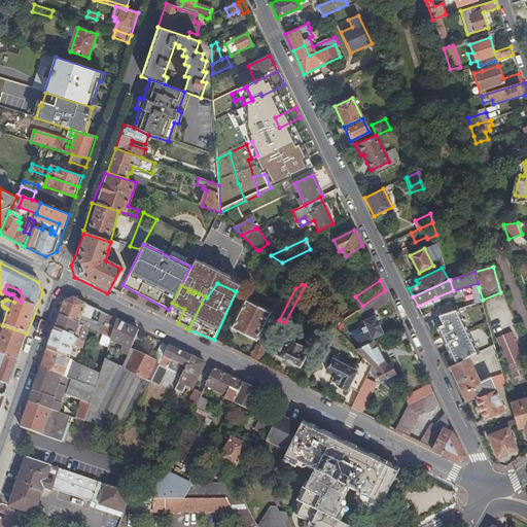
[(483,300),(479,287),(472,288),(476,302),(483,300)]
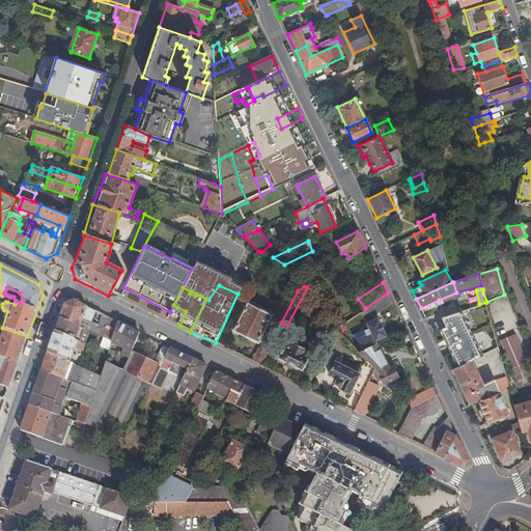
[(365,308),(360,312),(365,319),(392,302),(388,292),(365,308)]
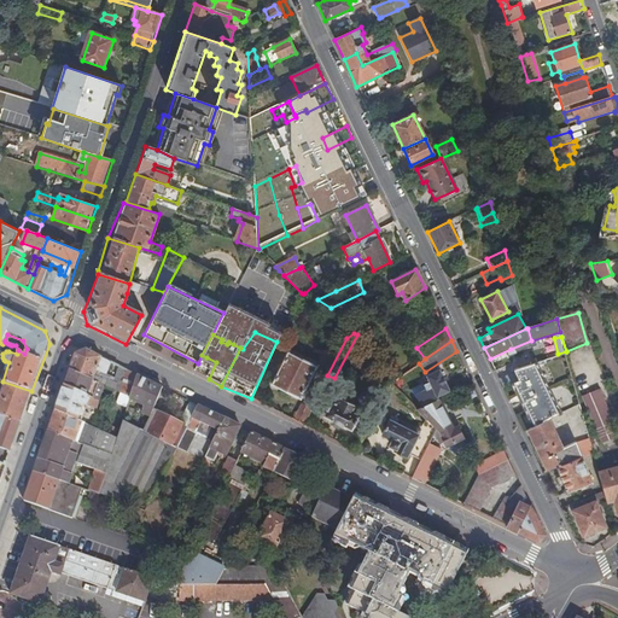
[(132,401),(140,377),(121,368),(117,378),(105,373),(110,362),(88,351),(75,356),(69,372),(93,383),(97,384),(98,383),(100,384),(99,386),(106,389),(132,401)]
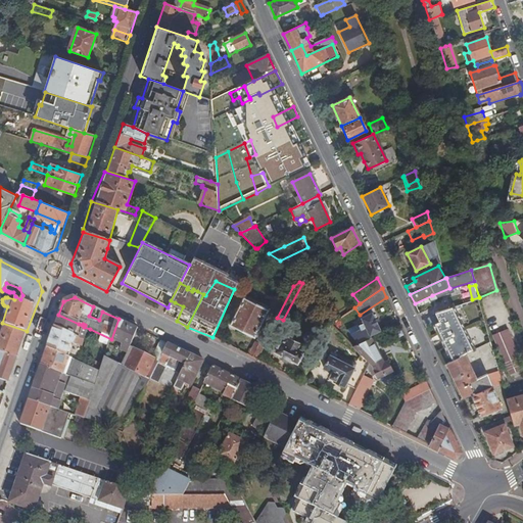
[(255,338),(269,311),(245,298),(231,326),(255,338)]
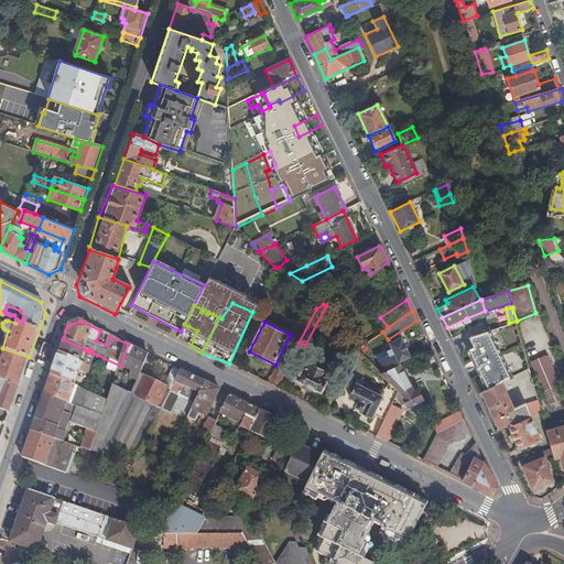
[(511,377),(488,331),(469,336),(472,340),(474,346),(468,348),(488,387),(503,380),(511,377)]
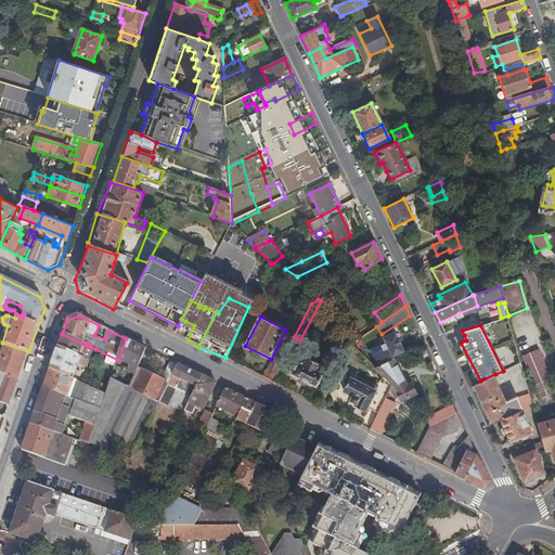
[(378,366),(394,359),(392,357),(405,350),(396,331),(383,337),(386,344),(382,346),(384,350),(373,356),(378,366)]
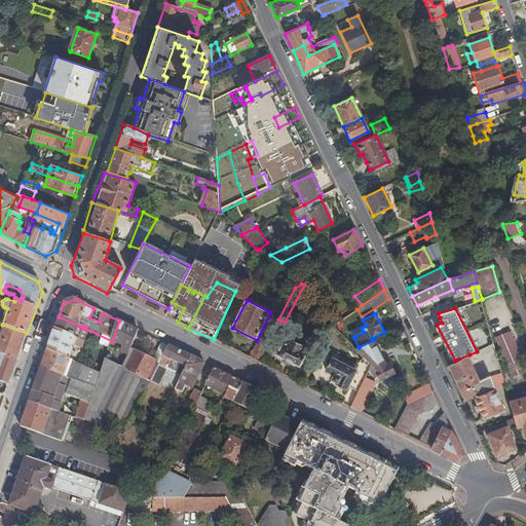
[(79,326),(59,316),(47,349),(68,359),(72,345),(74,346),(76,339),(82,341),(83,337),(77,334),(79,326)]
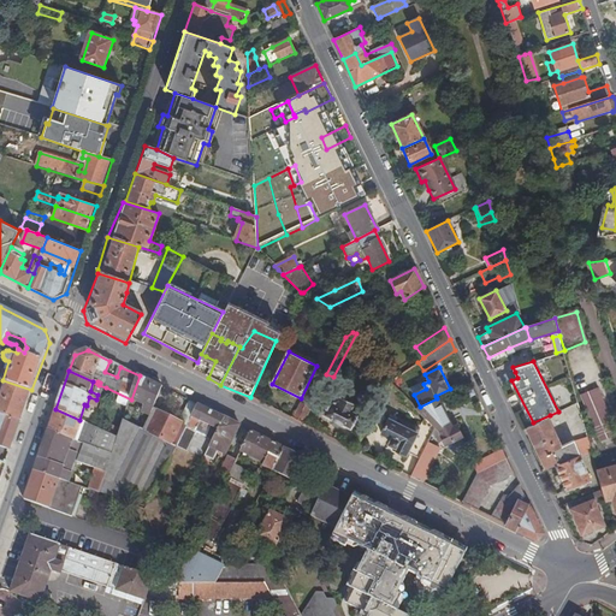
[(510,374),(498,379),(502,384),(511,380),(510,374)]
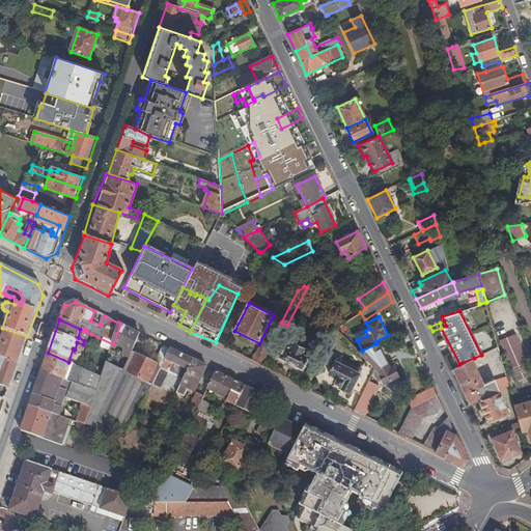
[(134,353),(142,334),(120,324),(113,344),(112,345),(133,355),(134,353)]
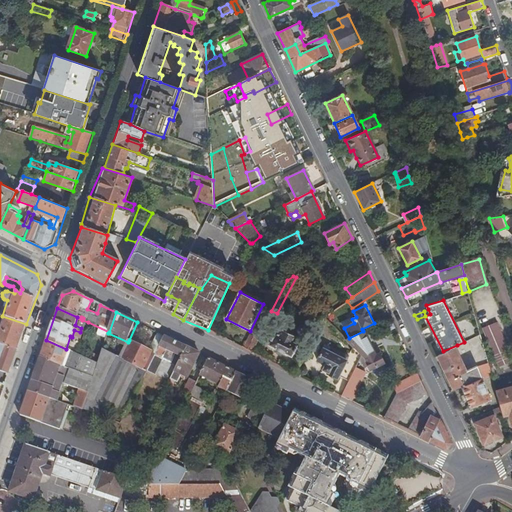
[(0,344),(17,350),(26,324),(2,316),(0,315),(0,344)]
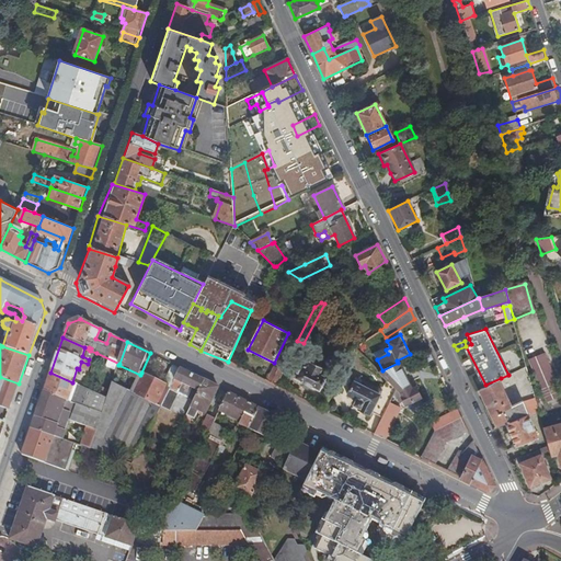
[(377,359),(388,354),(386,350),(385,346),(373,352),(377,359)]
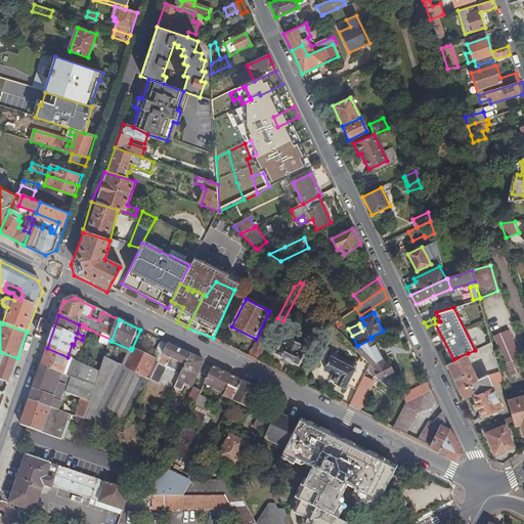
[(494,336),(511,375),(523,368),(523,363),(510,330),(494,336)]
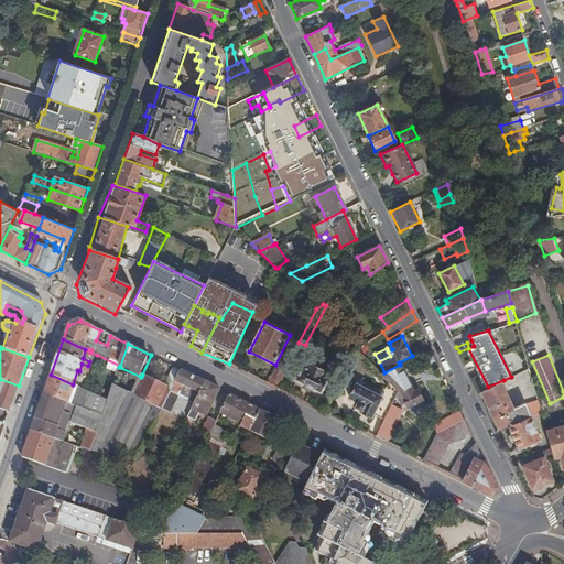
[(324,370),(312,365),(308,370),(301,366),(295,380),(321,392),(327,379),(321,376),(324,370)]
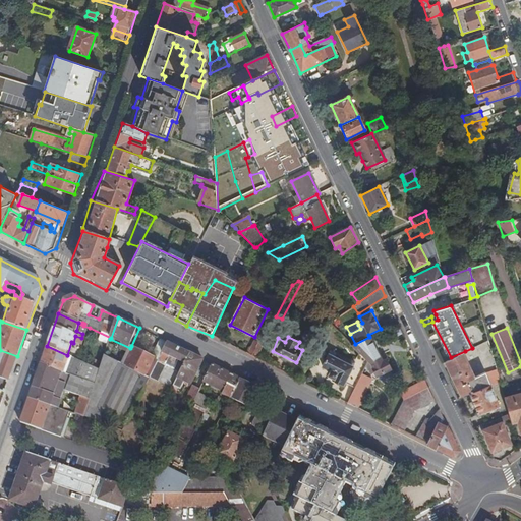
[(348,403),(360,409),(358,402),(369,379),(392,368),(387,359),(382,361),(369,337),(355,344),(352,346),(360,353),(368,362),(355,389),(348,403)]
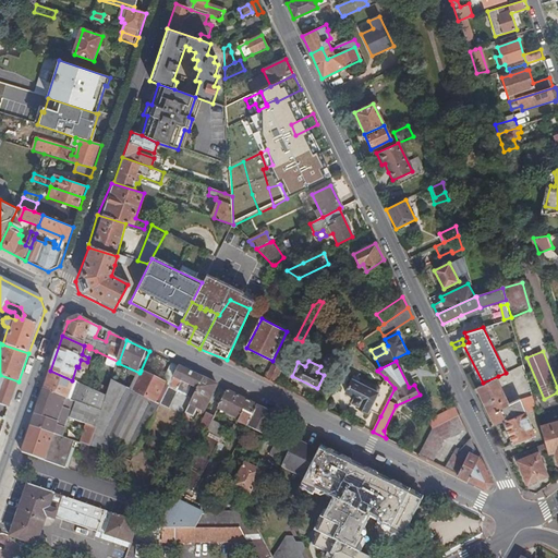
[(171,386),(181,367),(173,364),(165,383),(171,386)]
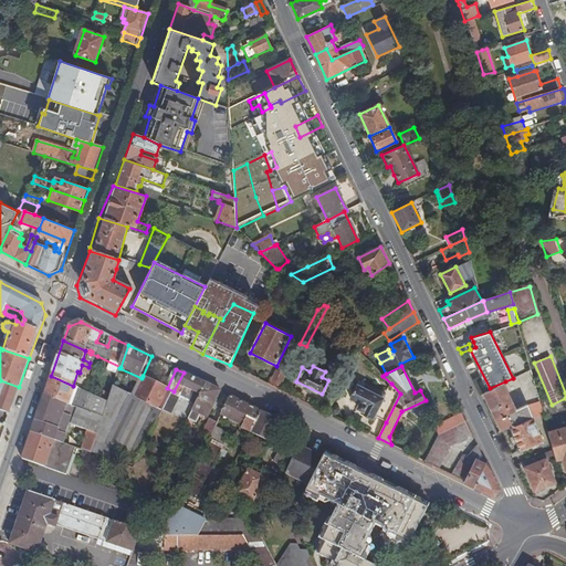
[(278,389),(285,375),(276,370),(273,379),(270,378),(266,385),(278,389)]
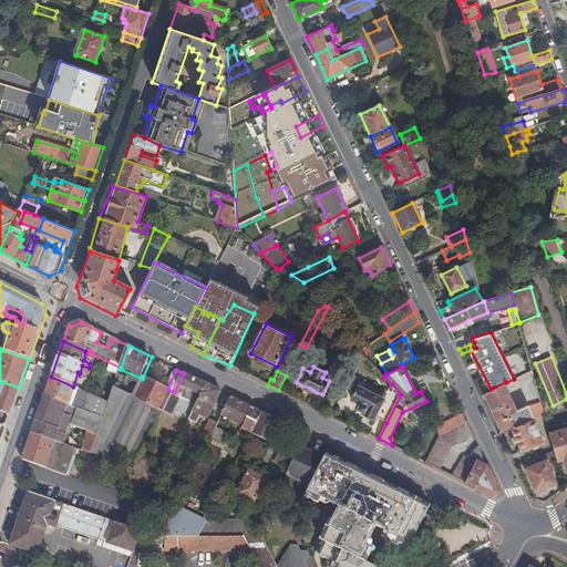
[(133,397),(140,383),(119,373),(114,388),(133,397)]
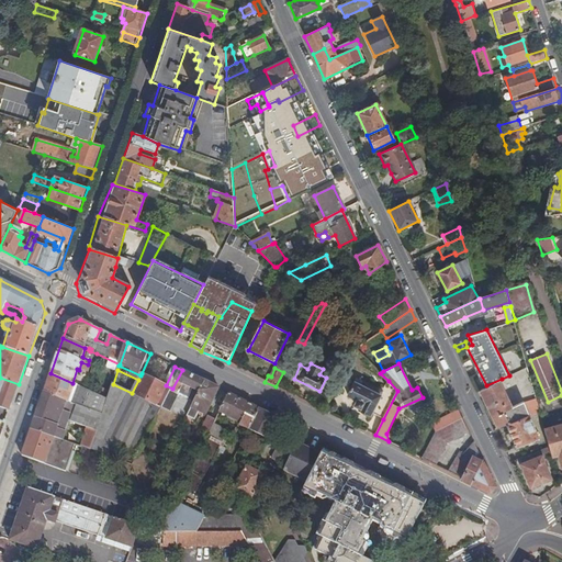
[(197,404),(208,382),(182,370),(172,389),(163,408),(172,413),(181,395),(197,404)]
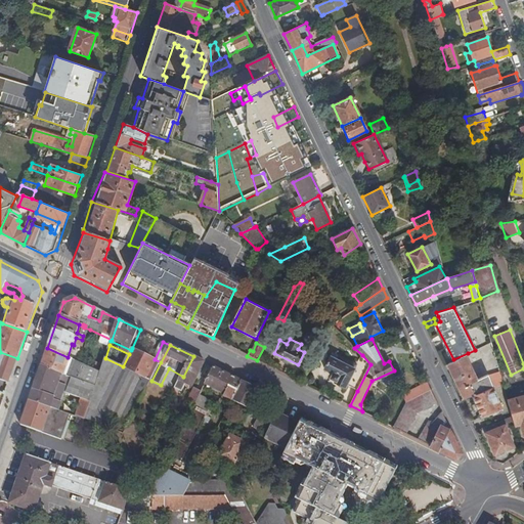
[(68,357),(47,348),(41,366),(95,387),(100,373),(78,362),(68,357)]
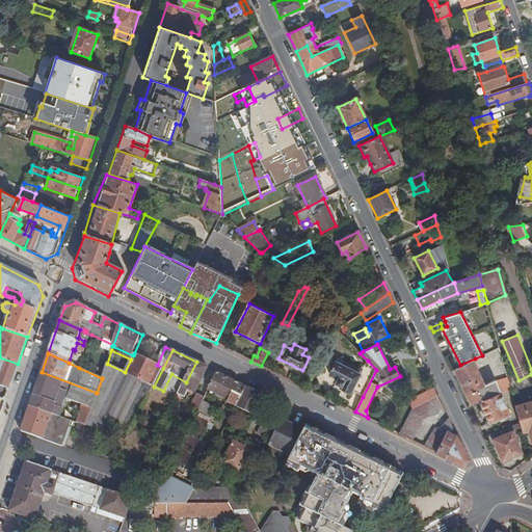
[(92,407),(86,426),(107,433),(109,423),(130,432),(154,387),(163,368),(157,365),(134,353),(133,355),(131,360),(125,372),(107,364),(102,378),(97,393),(92,407)]
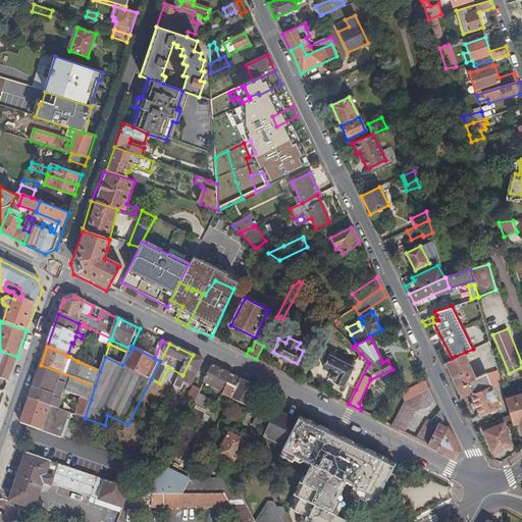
[(0,378),(8,382),(17,357),(0,351),(0,378)]
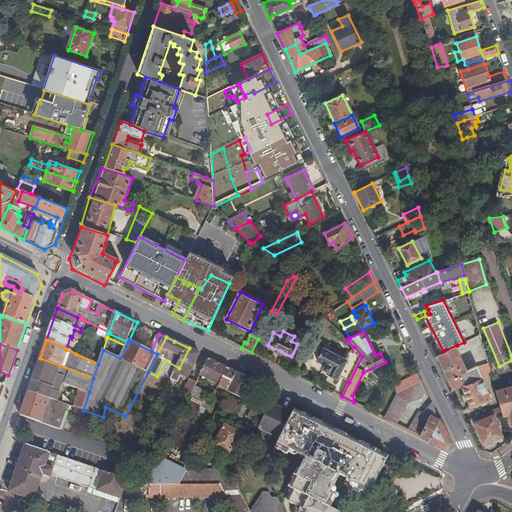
[(468,370),(457,345),(443,351),(438,354),(455,388),(461,386),(482,377),(476,366),(468,370)]
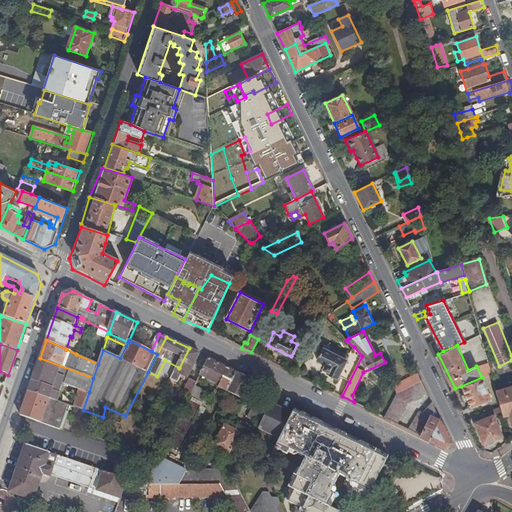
[(362,356),(354,347),(348,359),(339,378),(349,382),(362,356)]
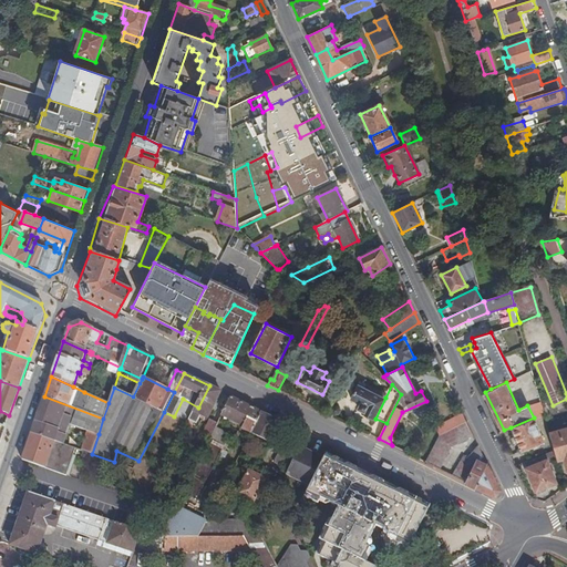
[(210,420),(224,393),(209,385),(198,408),(191,423),(197,426),(203,416),(210,420)]
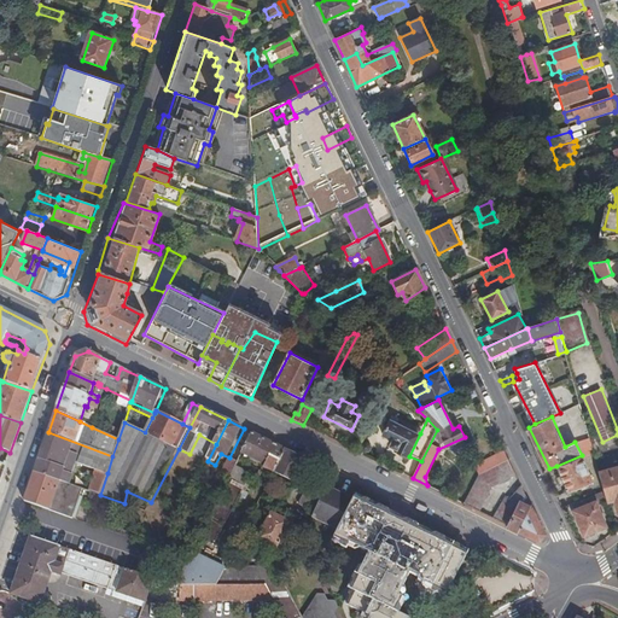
[(409,456),(420,433),(390,420),(384,435),(392,439),(390,445),(396,449),(397,450),(409,456)]
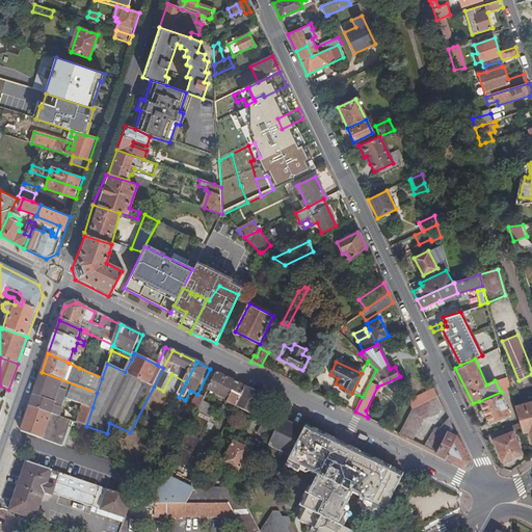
[(97,393),(42,372),(35,389),(65,399),(82,404),(92,407),(97,393)]
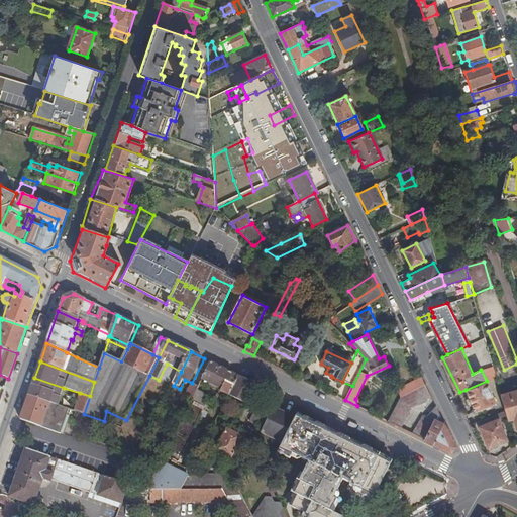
[(229,396),(239,377),(213,363),(204,380),(222,390),(220,392),(229,396)]
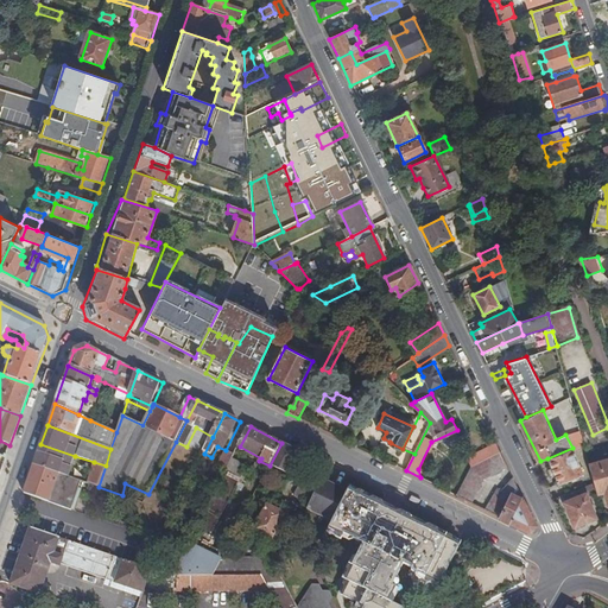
[(584,442),(581,429),(565,434),(565,435),(572,448),(584,442)]
